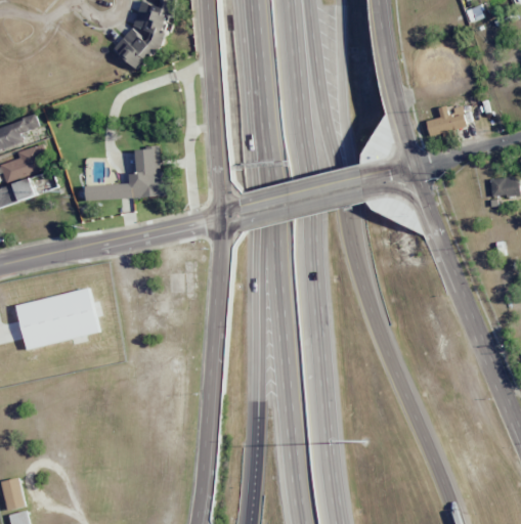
[(160,0),(159,6),(139,1),(132,27),(148,32),(148,38),(141,39),(129,29),(112,49),(133,67),(144,66),(147,55),(153,55),(162,44),(175,1),(174,0),(160,0)]
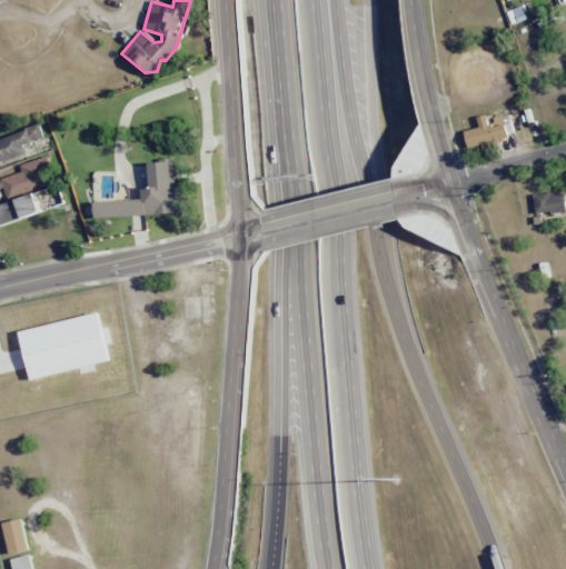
[(502,120),(486,125),(485,119),(476,122),(477,127),(462,131),(467,149),(507,137),(502,120)]
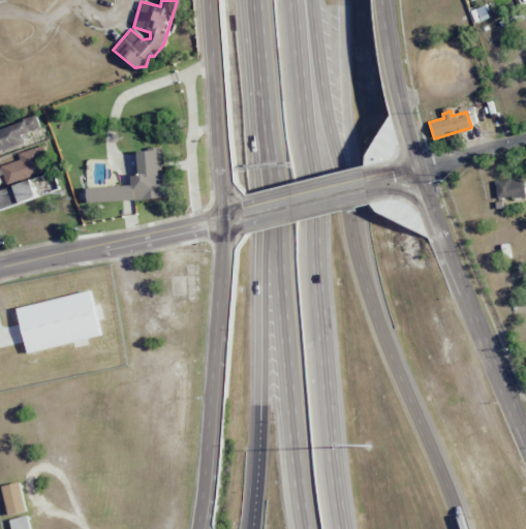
[(0,151),(23,144),(20,134),(38,129),(34,117),(0,127),(0,151)]
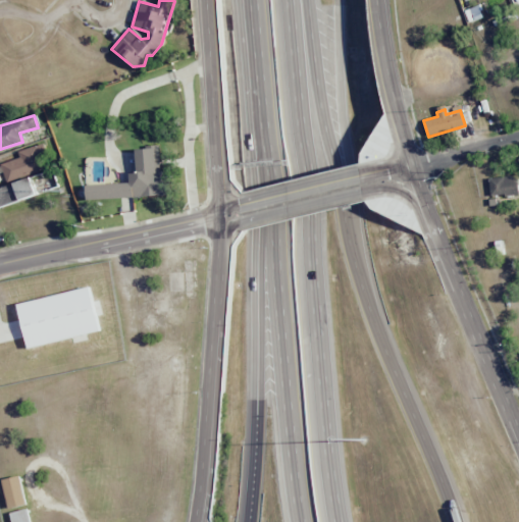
[(15,151),(17,158),(0,162),(0,170),(3,181),(42,171),(38,158),(45,156),(42,144),(15,151)]
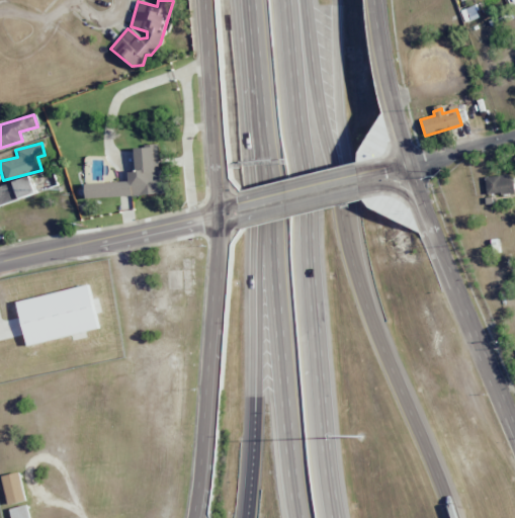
[(84,198),(163,194),(162,168),(156,169),(155,146),(134,147),(135,171),(126,171),(127,182),(84,183),(84,198)]
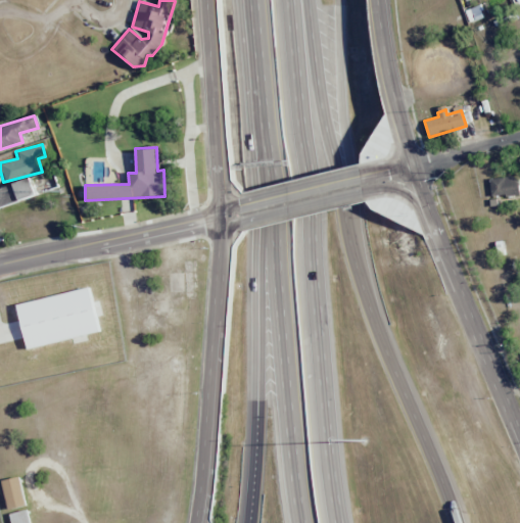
[(518,195),(516,176),(487,179),(489,197),(518,195)]
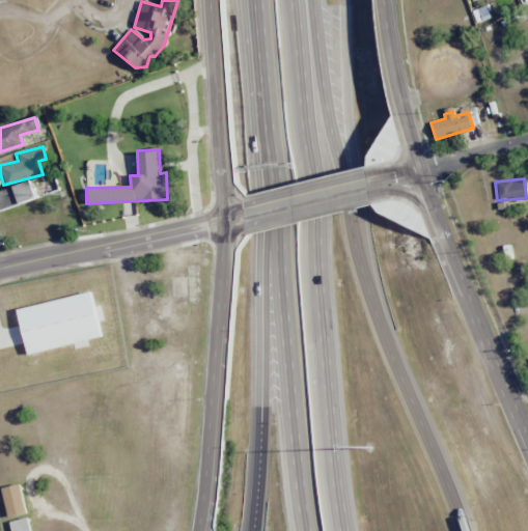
[(0,210),(33,199),(28,180),(0,189),(0,210)]
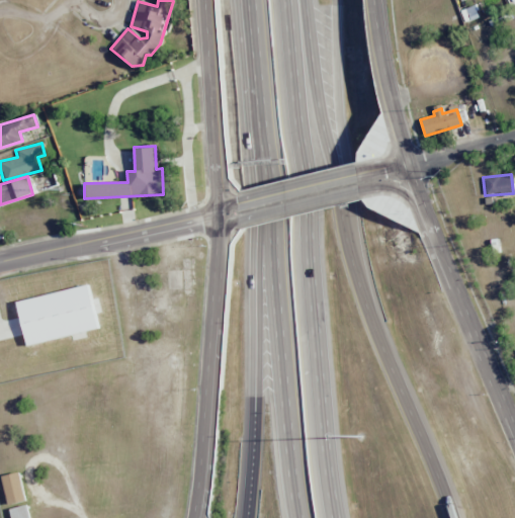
[(97,329),(87,285),(15,301),(25,345),(97,329)]
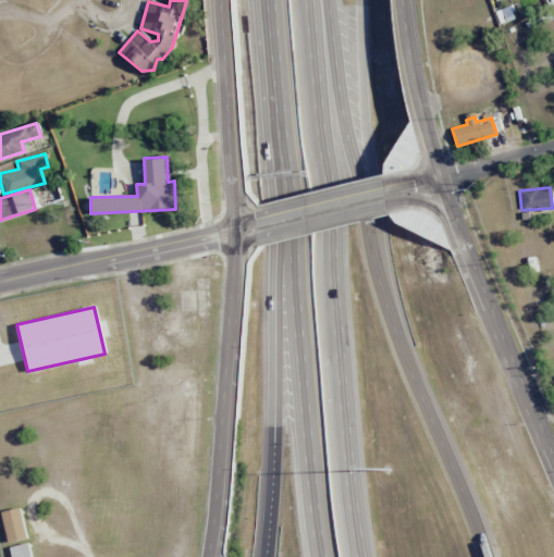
[(1,511),(5,542),(25,540),(21,508),(1,511)]
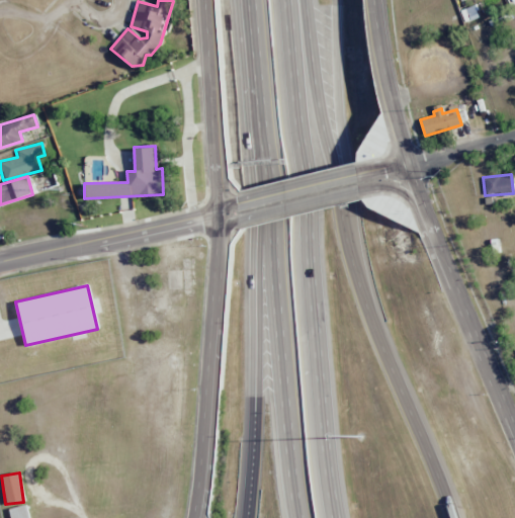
[(8,508),(9,517),(28,517),(27,505),(8,508)]
